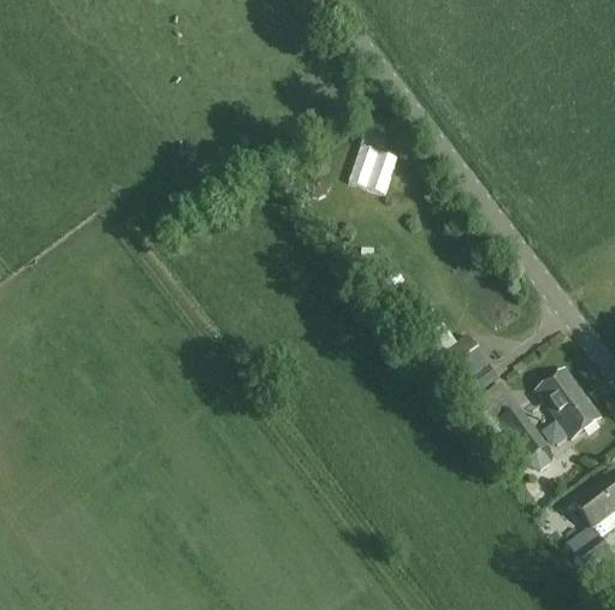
[(354,188),(389,189),(390,146),(355,144),(354,188)]
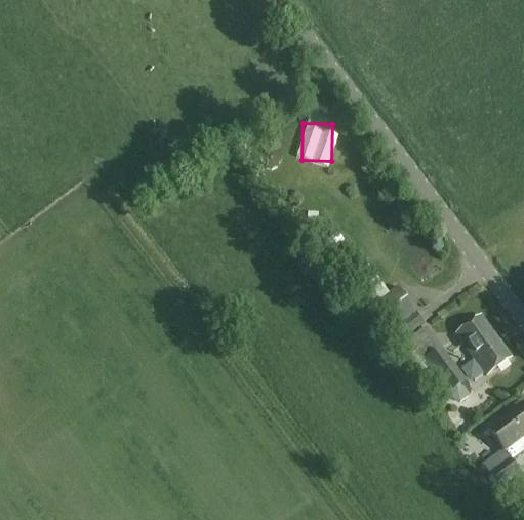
[(416,347),(448,391),(452,395),(461,398),(470,392),(471,382),(428,322),(409,335),(407,333),(425,321),(398,284),(383,295),(380,293),(365,304),(430,393),(439,387),(426,367),(428,365),(420,355),(415,348),(416,347)]
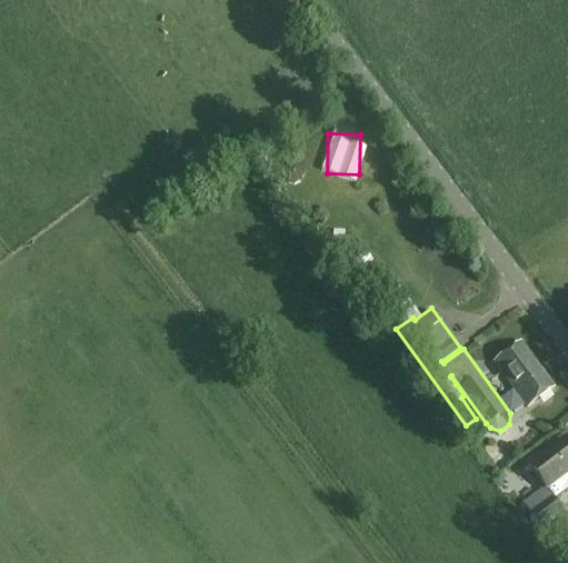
[(528,403),(555,383),(522,339),(496,358),(528,403)]
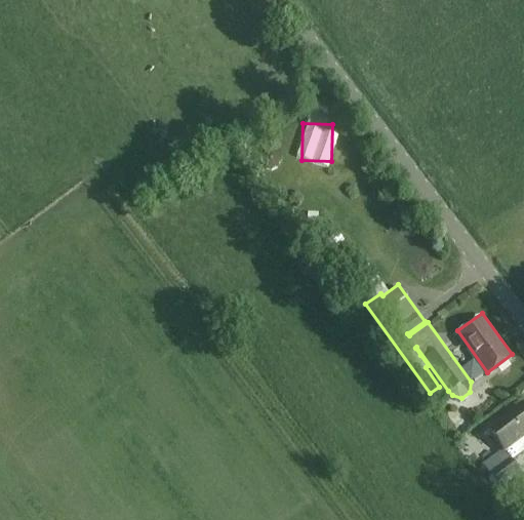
[(523,401),(522,399),(488,425),(507,448),(523,434),(523,401)]
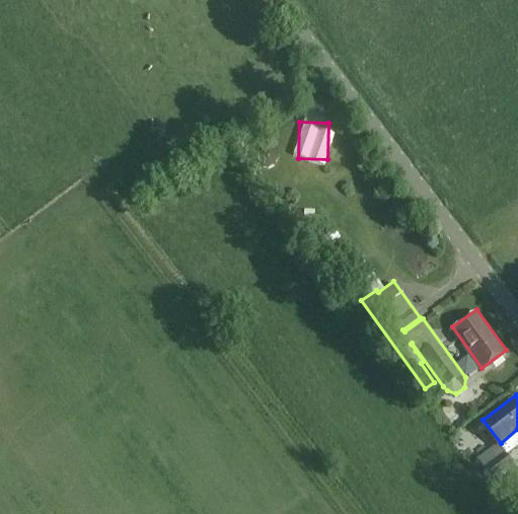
[(496,442),(477,456),(486,465),(488,463),(499,476),(515,464),(505,450),(503,451),(496,442)]
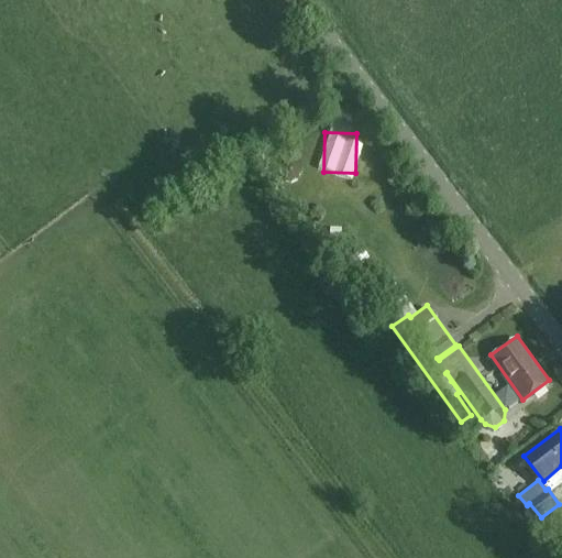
All buildings are outlined.
